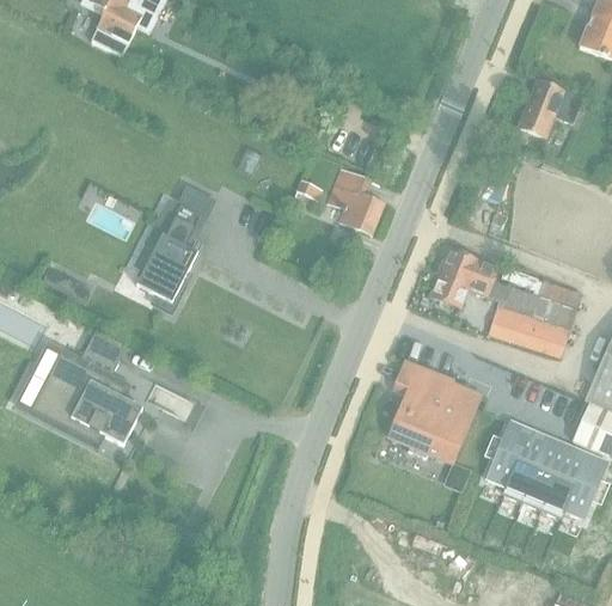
[(91,0),(104,7),(96,25),(97,25),(90,38),(121,54),(127,41),(128,42),(138,24),(145,28),(158,0),(91,0)]
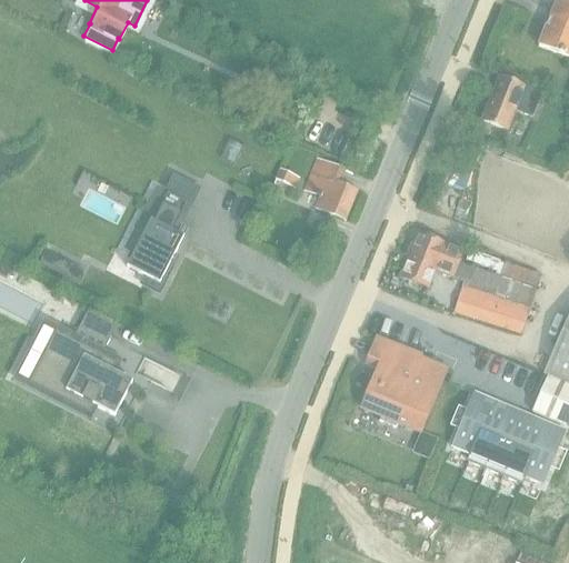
[(553,0),(538,39),(568,51),(568,0),(553,0)]
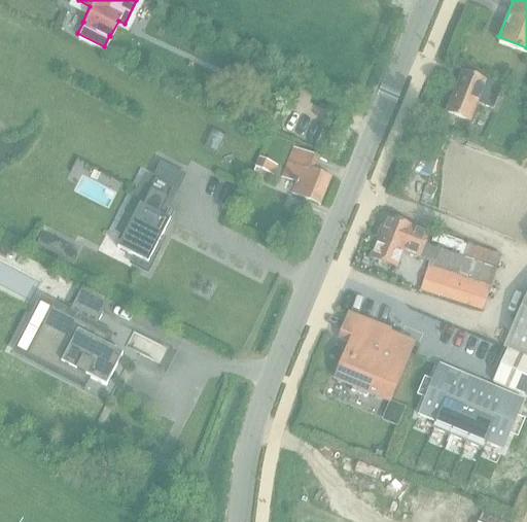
[(462,67),(447,105),(471,115),(479,98),(494,104),(502,83),(462,67)]
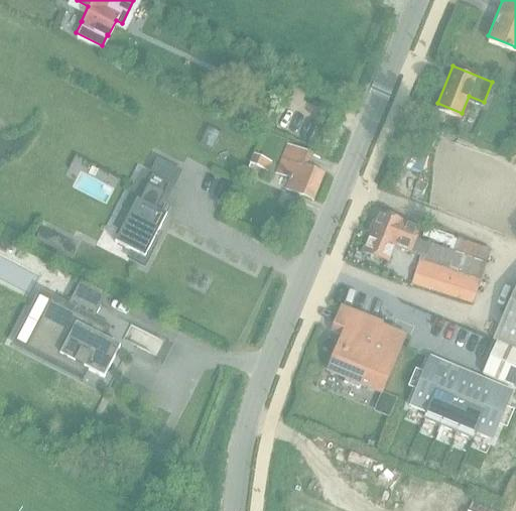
[(312,196),(324,169),(304,162),(310,149),(287,140),(275,168),(289,174),(285,184),(312,196)]
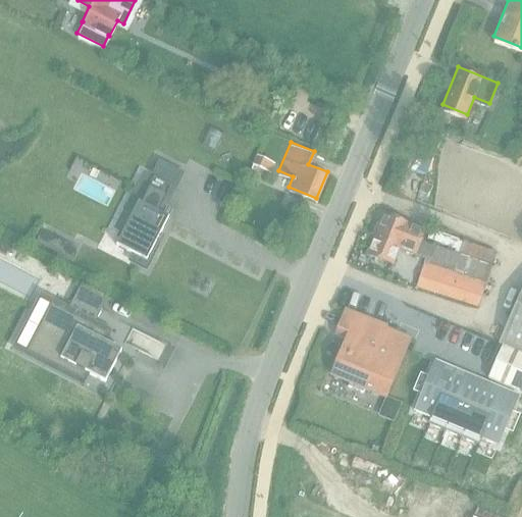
[(256,150),(252,159),(270,168),(274,158),(256,150)]
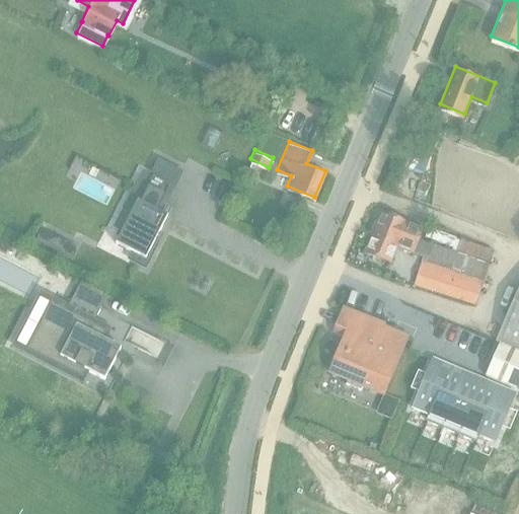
[(129,254),(144,262),(154,242),(152,241),(167,212),(158,207),(163,197),(165,198),(179,168),(158,157),(143,187),(145,188),(140,198),(137,197),(115,239),(132,248),(129,254)]
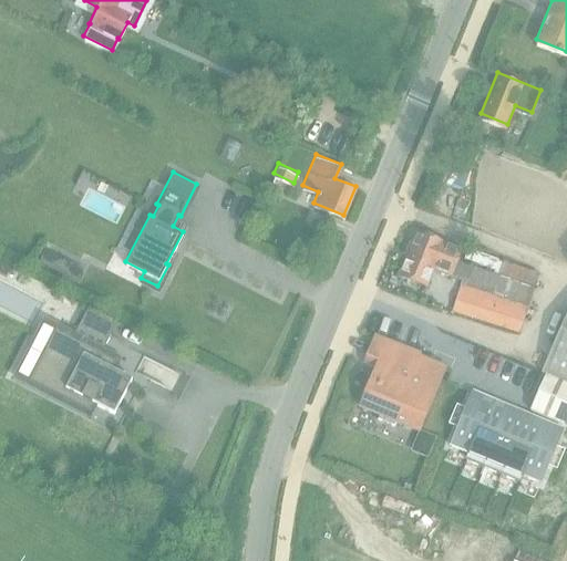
[(412,242),(401,271),(425,280),(432,262),(452,270),(450,276),(460,279),(451,305),(518,328),(534,280),(460,256),(463,246),(415,227),(410,241),(412,242)]
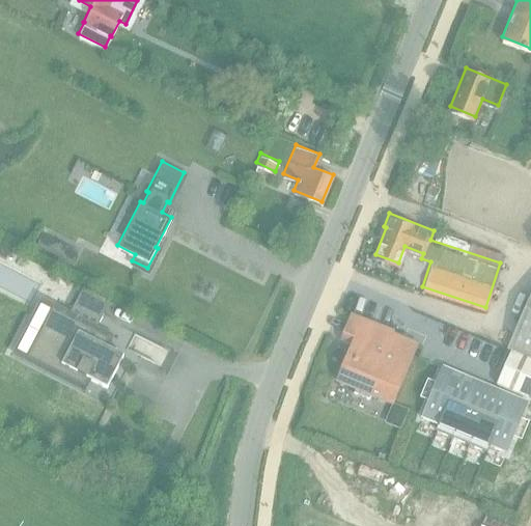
[(52,305),(27,354),(57,369),(56,369),(61,371),(73,378),(75,372),(75,374),(77,369),(106,385),(122,352),(127,344),(127,343),(134,330),(135,330),(135,329),(102,312),(109,298),(82,284),(75,298),(79,300),(77,304),(88,309),(82,321),(60,309),(52,305)]
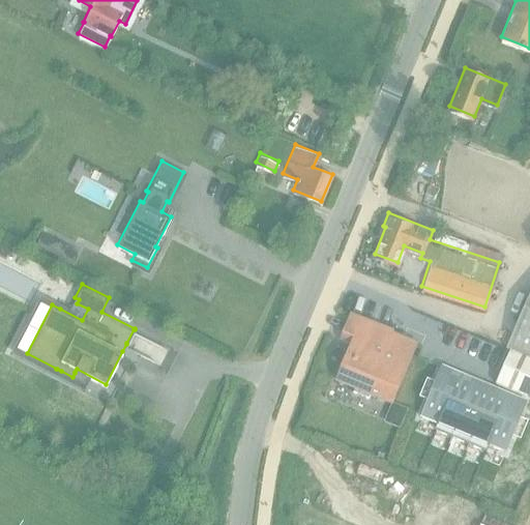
[(529,289),(505,345),(509,347),(529,355),(529,289)]
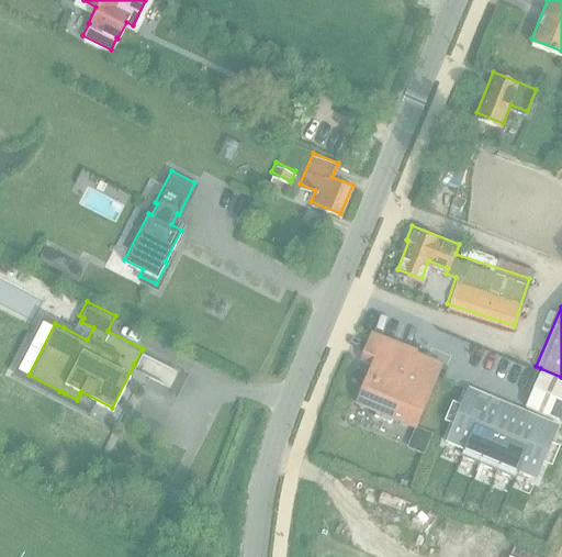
[(434,391),(429,389),(436,375),(411,364),(405,377),(395,374),(404,354),(411,356),(416,345),(373,327),(362,353),(374,358),(358,398),(391,411),(388,419),(413,429),(424,404),(427,407),(434,391)]
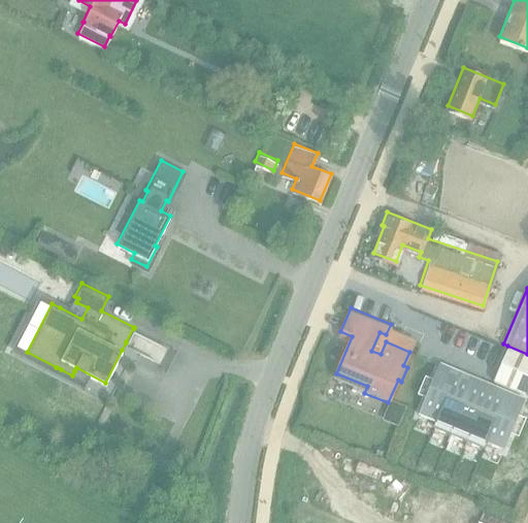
[(527,354),(507,346),(493,378),(527,393),(527,354)]
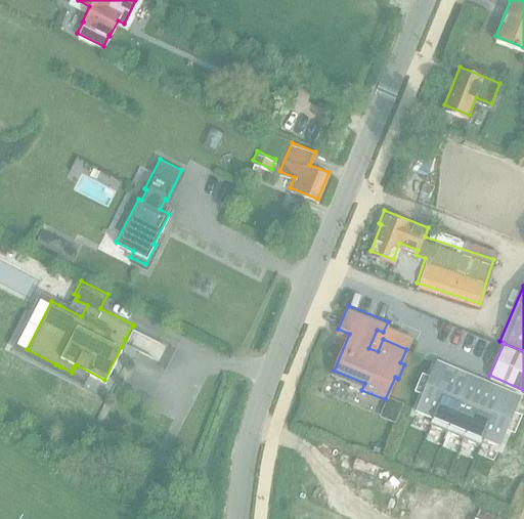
[(478,441),(479,438),(480,436),(497,443),(519,394),(436,359),(415,407),(439,418),(436,424),(478,441)]
